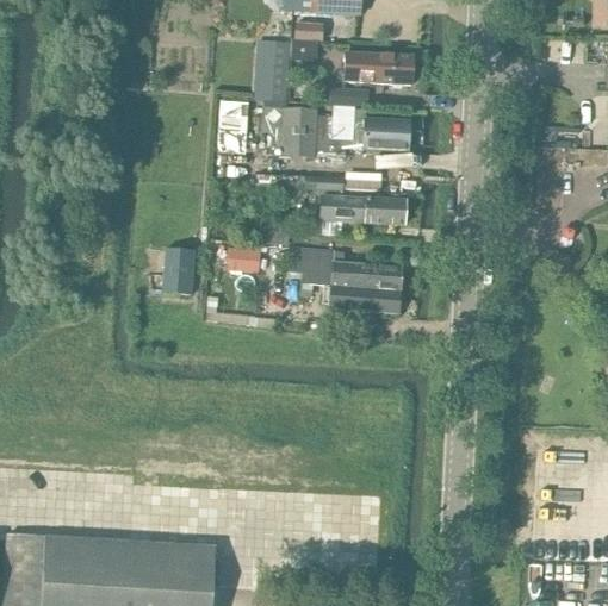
[(311,11),(311,0),(285,0),(285,10),(311,11)]
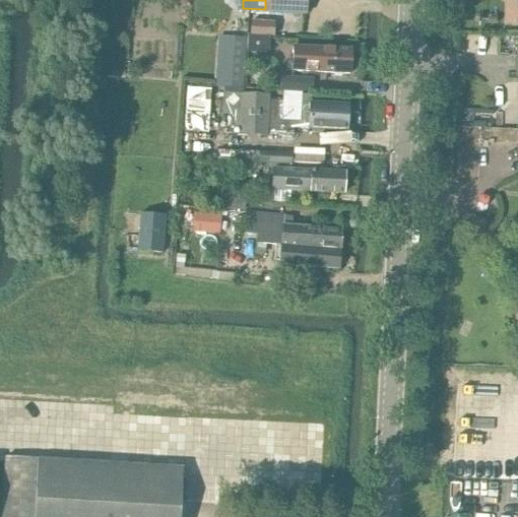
[(265,0),(265,9),(308,11),(309,0),(265,0)]
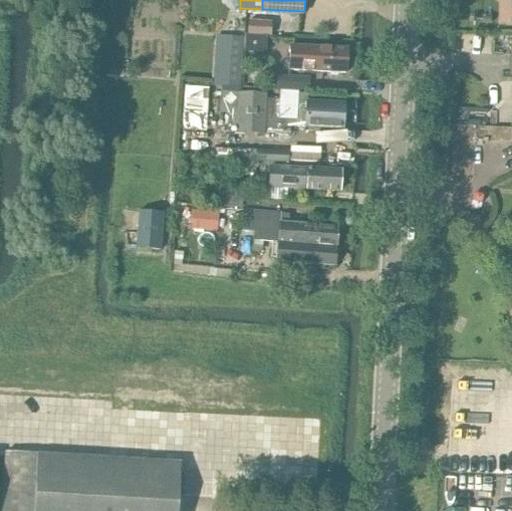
[(249,25),(248,25),(247,31),(267,33),(272,33),(273,19),(250,17),(249,25)]
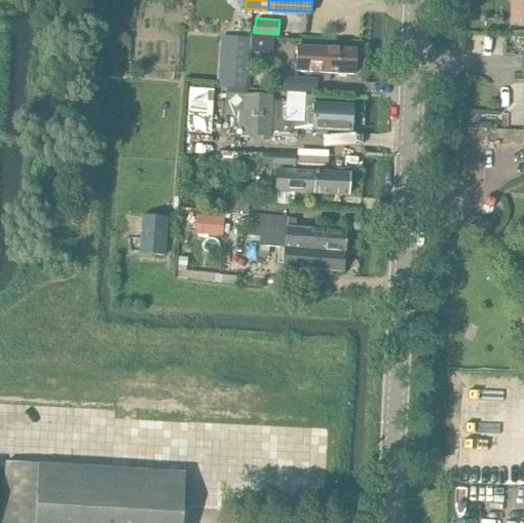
[(222,32),(220,85),(247,87),(250,34),(222,32)]
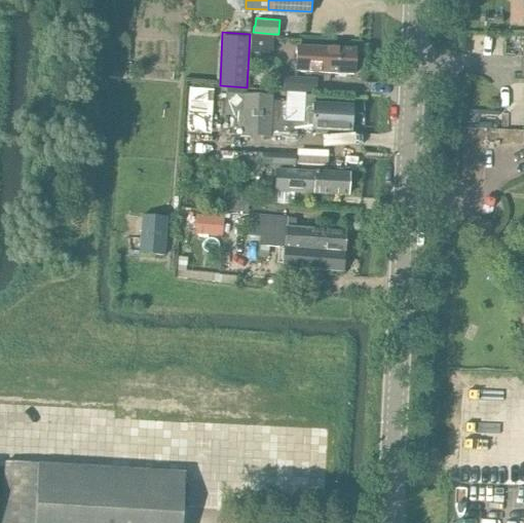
[(252,49),(272,50),(273,34),(253,32),(252,49)]
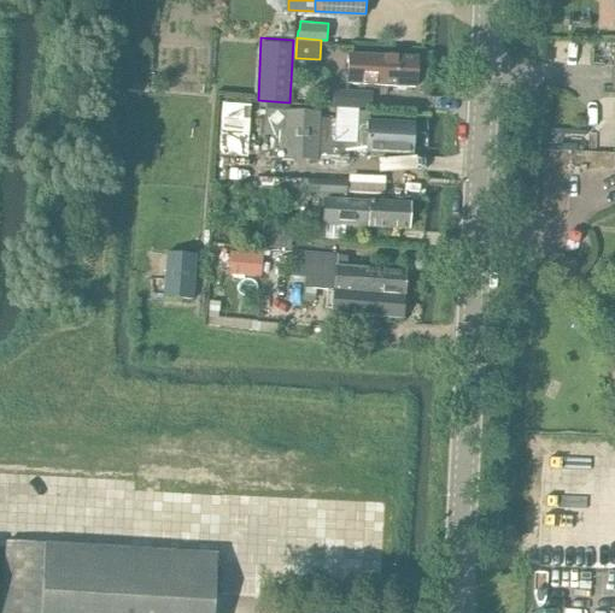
[(419,56),(351,52),(350,81),(417,86),(419,56)]
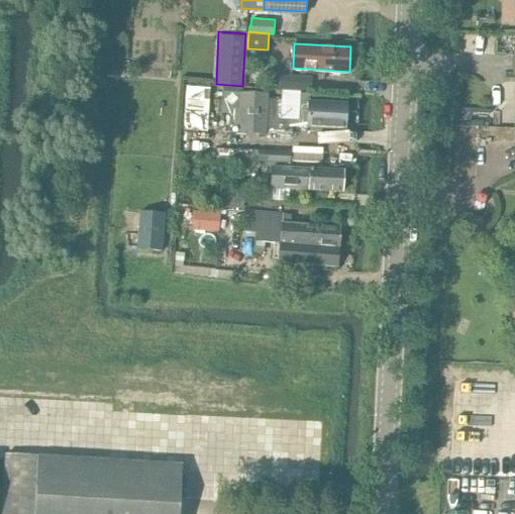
[(281,74),(280,86),(312,88),(312,75),(281,74)]
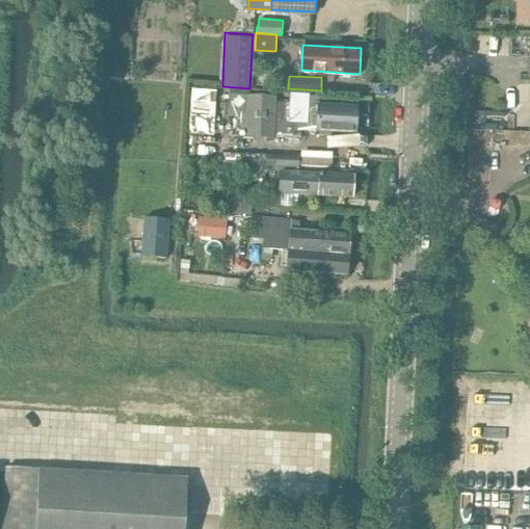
[(276,95),(237,93),(230,93),(229,133),(234,134),(301,137),(301,128),(356,131),(358,105),(309,102),(308,120),(290,120),(291,101),(276,100),(276,95)]
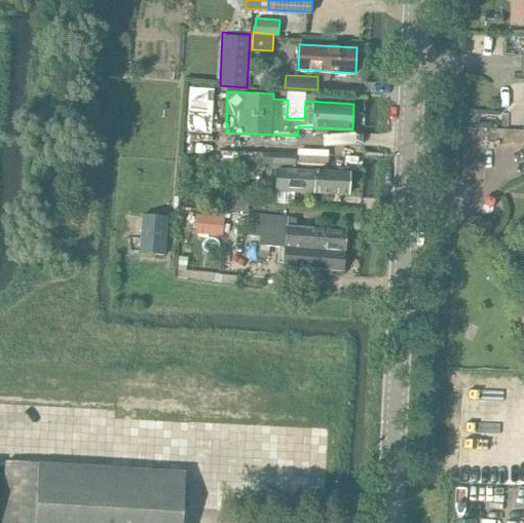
[(264,151),(221,149),(221,158),(263,160),(263,162),(297,164),(298,151),(264,150),(264,151)]
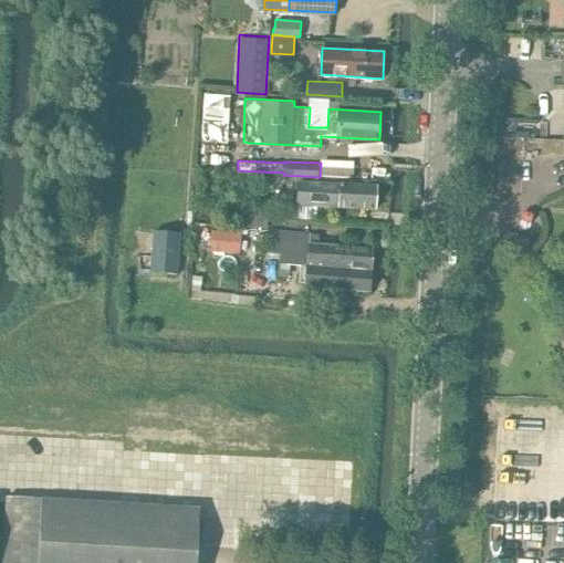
[(281,176),(264,175),(264,187),(280,188),(281,176)]
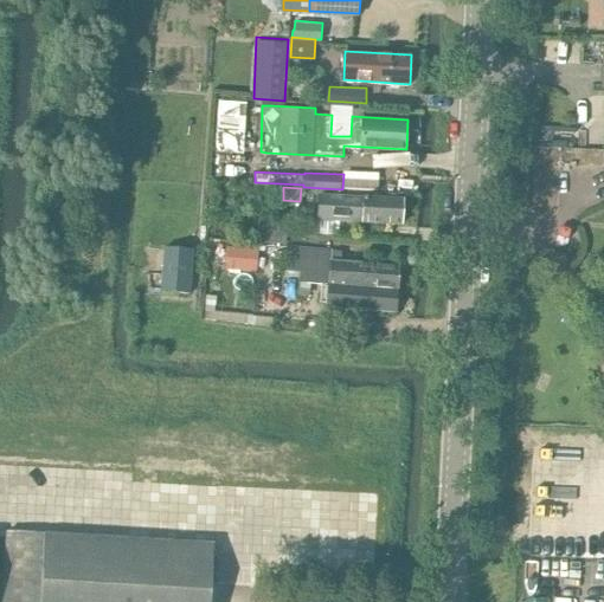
[(402,224),(403,196),(320,192),(319,217),(402,224)]
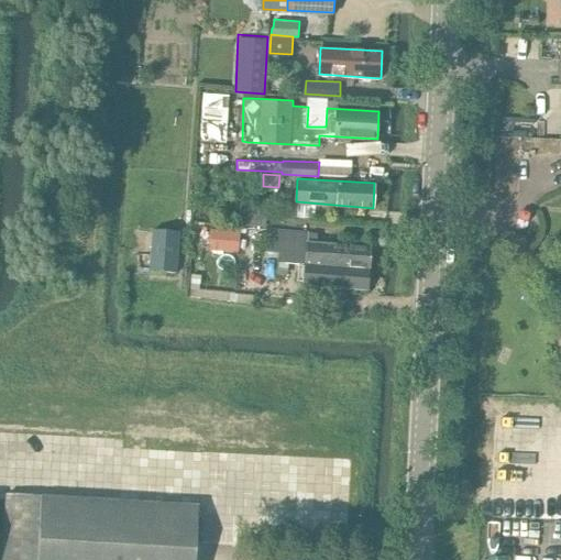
[(265,226),(267,211),(267,208),(241,206),(240,223),(265,226)]
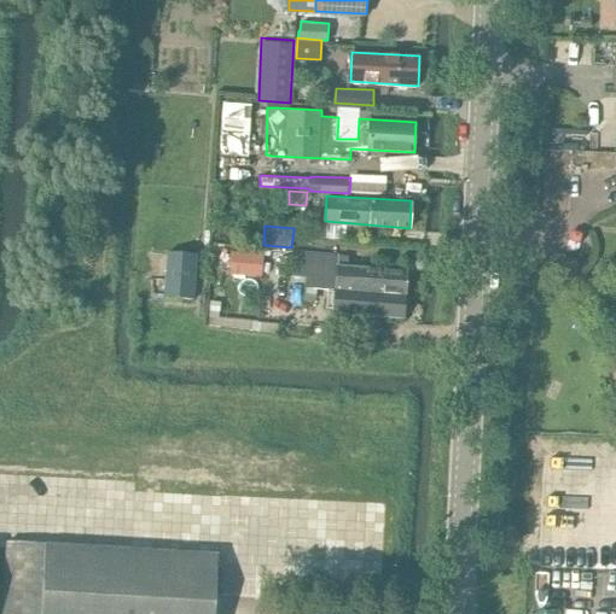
[(295,249),(294,275),(308,276),(307,286),(336,288),(338,264),(338,252),(295,249)]
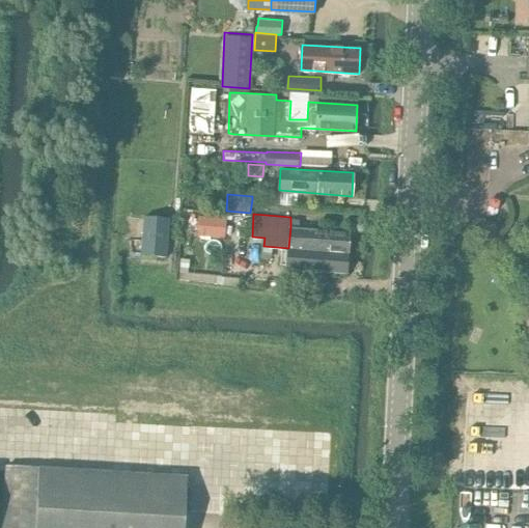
[(169,217),(145,215),(142,254),(167,256),(169,217)]
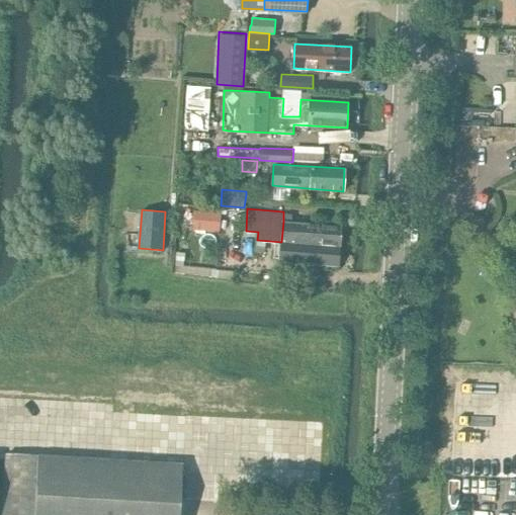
[(222,211),(194,209),(192,228),(221,231),(222,211)]
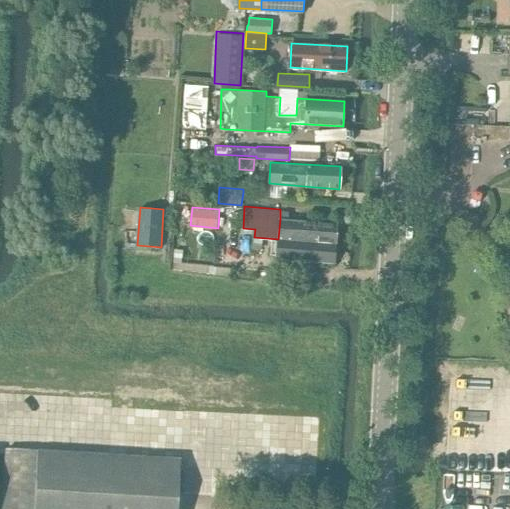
[(280,219),(278,239),(336,244),(338,223),(280,219)]
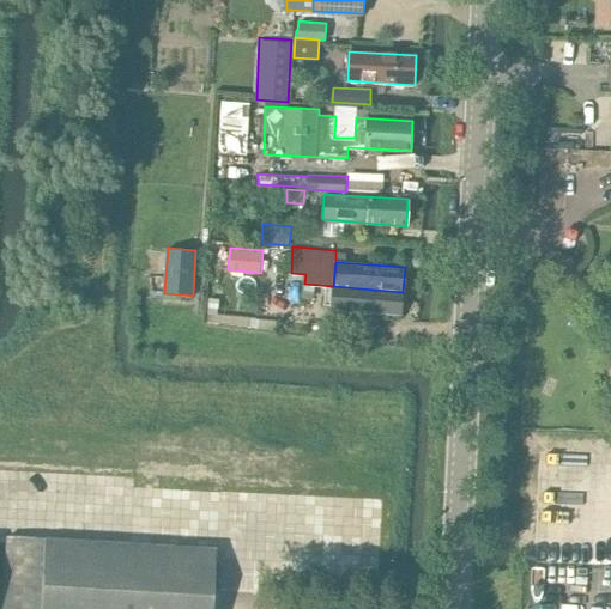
[(333,286),(332,310),(401,315),(403,292),(333,286)]
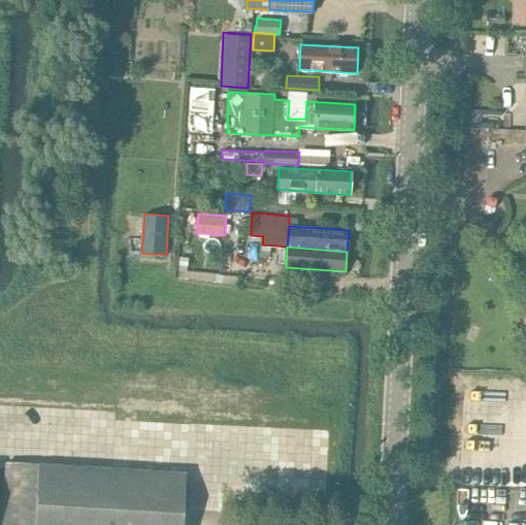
[(184,524),(187,472),(40,464),(7,461),(2,524),(184,524)]
